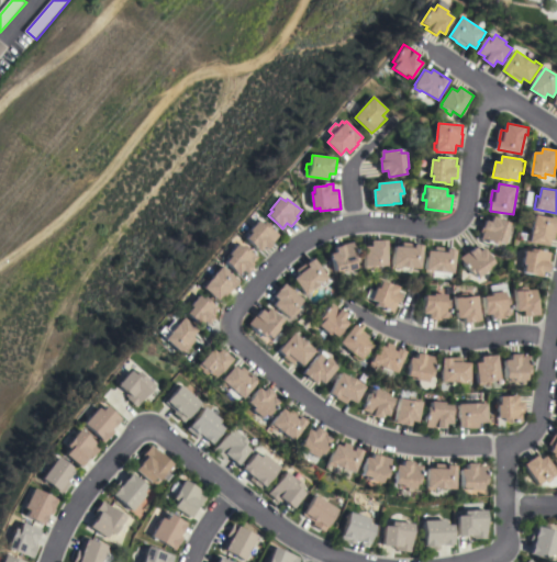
[(556,239),(553,238),(550,246),(530,242),(531,233),(533,234),(536,214),(556,218),(556,239)]
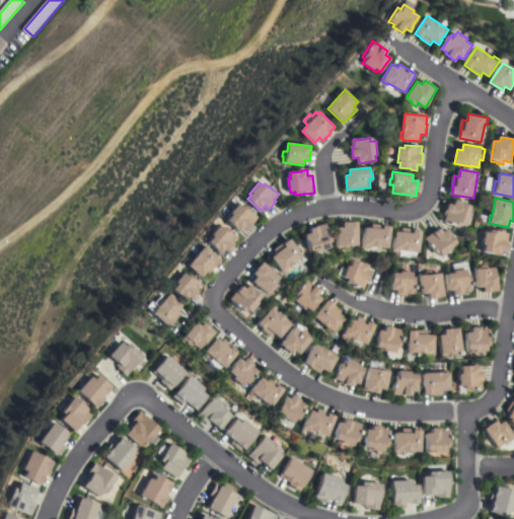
[(468,225),(462,223),(462,226),(448,222),(446,222),(448,215),(446,214),(450,204),(455,205),(457,200),(462,202),(462,203),(472,206),(470,213),(471,214),(468,225)]
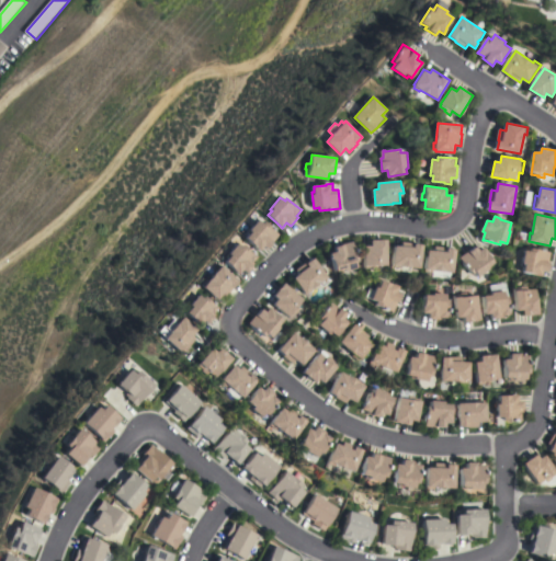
[(247,238),(252,232),(250,230),(259,220),(263,224),(265,221),(281,235),(269,250),(264,247),(261,251),(247,238)]
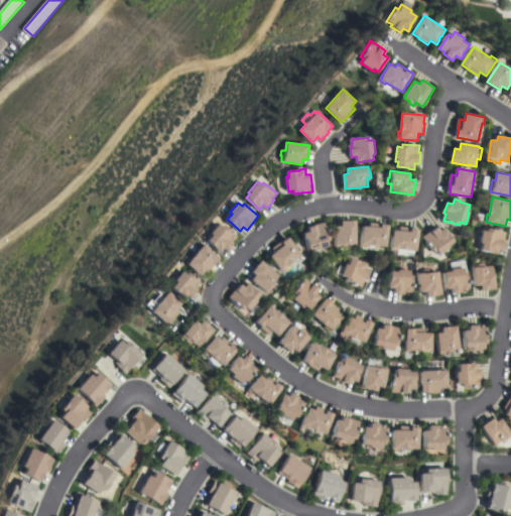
[(358,244),(349,244),(349,248),(343,248),(343,247),(337,247),(337,226),(343,226),(343,221),(357,221),(358,244)]
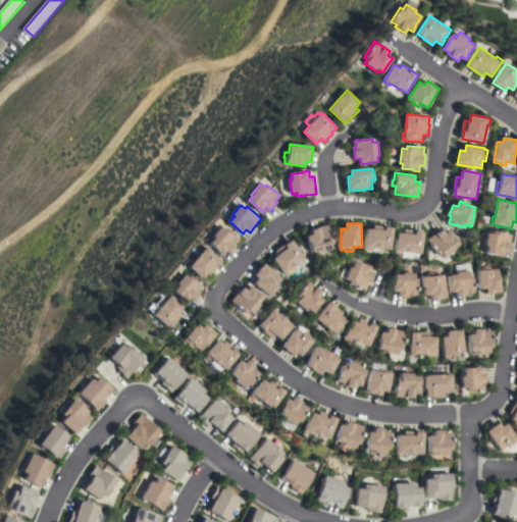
[(335,243),(332,244),(333,249),(319,253),(319,251),(314,253),(311,242),(310,242),(309,236),(314,235),(313,229),(321,227),(320,227),(330,224),(335,243)]
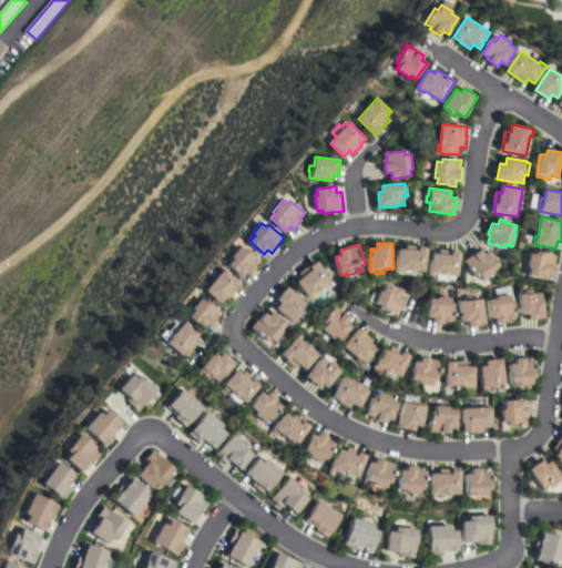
[(426,272),(407,269),(406,272),(398,271),(401,249),(408,250),(409,245),(429,249),(426,272)]
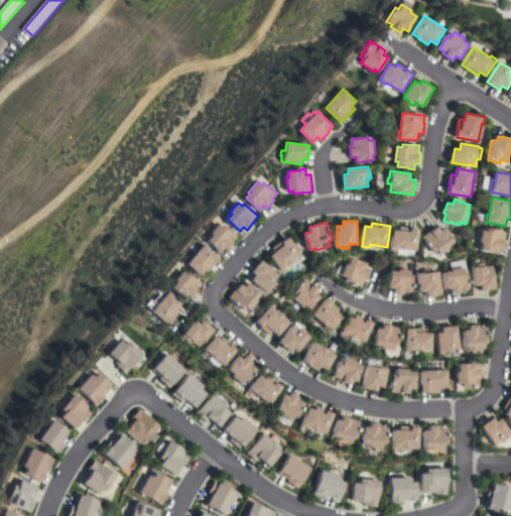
[(219,224),(223,228),(225,225),(237,235),(239,236),(234,241),(236,243),(228,252),(224,248),(221,252),(216,249),(217,248),(208,241),(212,237),(210,236),(219,224)]
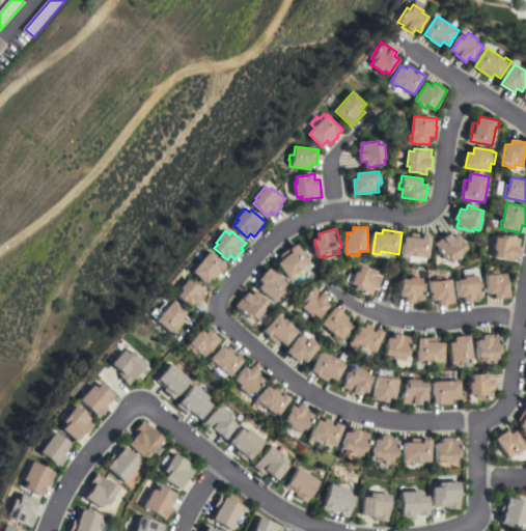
[(406,238),(413,238),(414,233),(425,234),(425,235),(433,236),(431,258),(428,258),(428,263),(411,262),(412,257),(404,257),(406,238)]
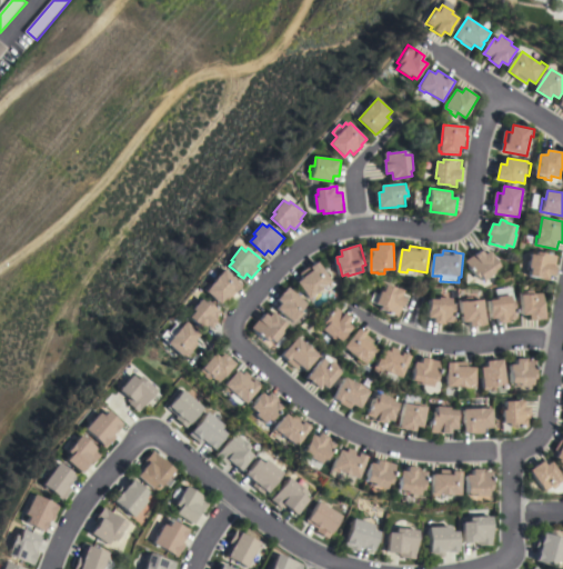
[(468,261),(483,250),(486,255),(492,251),(495,256),(502,267),(498,270),(499,271),(485,281),(482,276),(479,278),(468,261)]
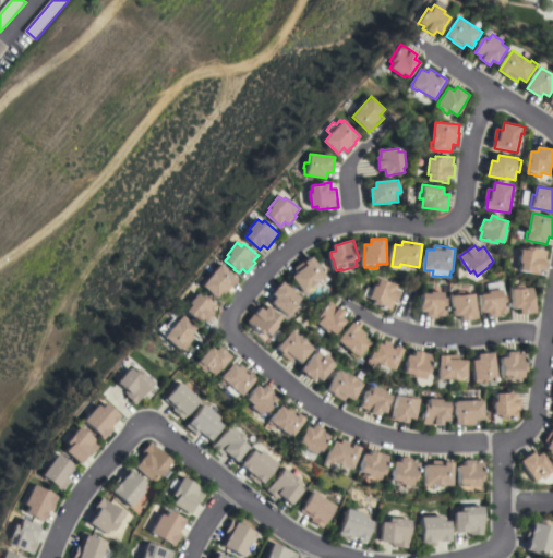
[(550,251),(547,269),(541,268),(540,275),(533,274),(533,273),(523,270),(523,265),(520,265),(524,249),(529,250),(530,247),(550,251)]
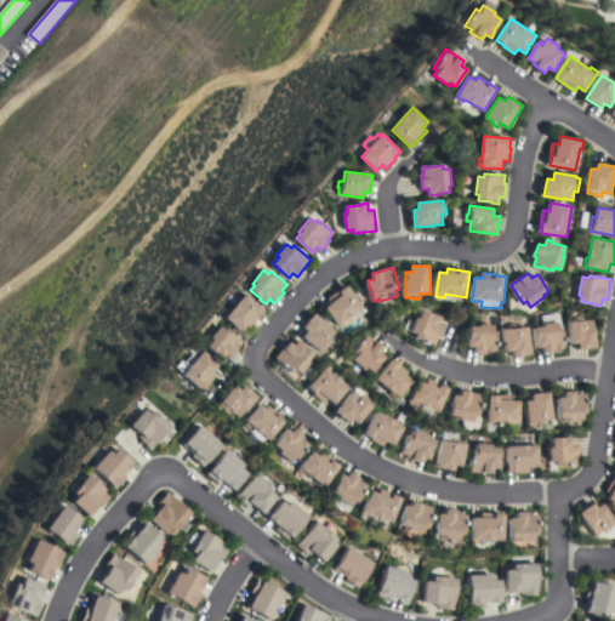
[(368,312),(358,318),(356,313),(347,319),(348,322),(341,326),(340,324),(339,325),(326,308),(334,303),(330,298),(348,285),(368,312)]
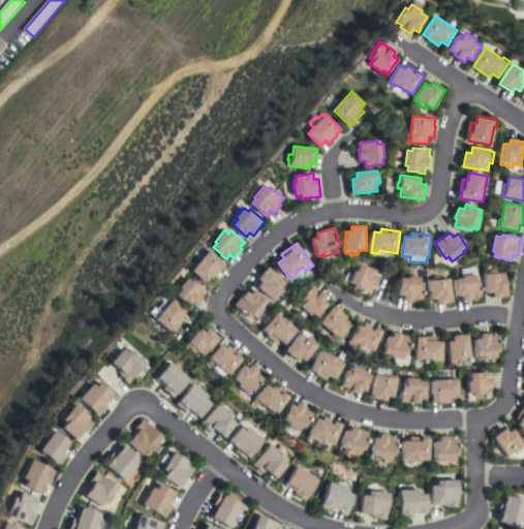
[(191,269),(195,263),(197,265),(210,250),(226,266),(214,280),(211,277),(206,282),(191,269)]
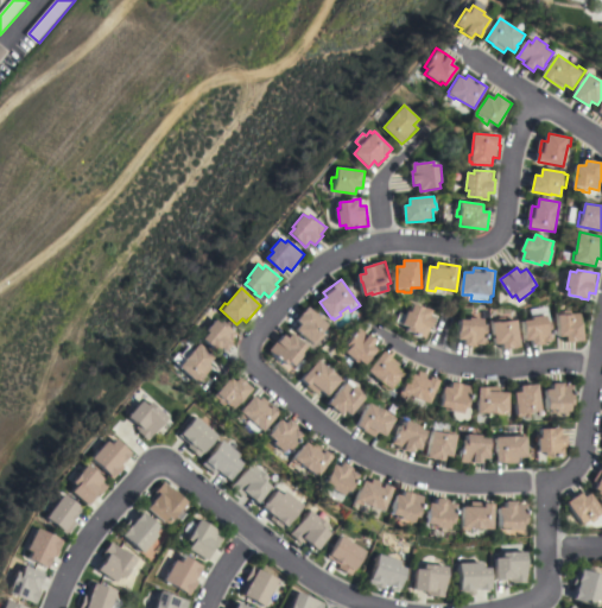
[(409,330),(410,327),(404,324),(411,308),(413,309),(416,304),(435,311),(432,317),(437,320),(429,339),(409,330)]
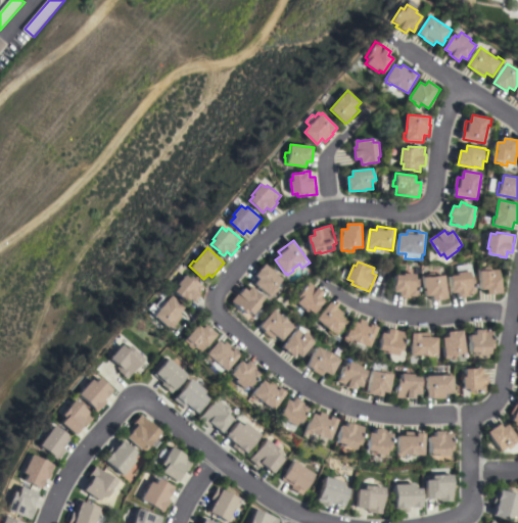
[(284,279),(278,286),(281,288),(278,293),(276,292),(273,296),(271,295),(271,296),(256,284),(261,279),(256,275),(266,264),(284,279)]
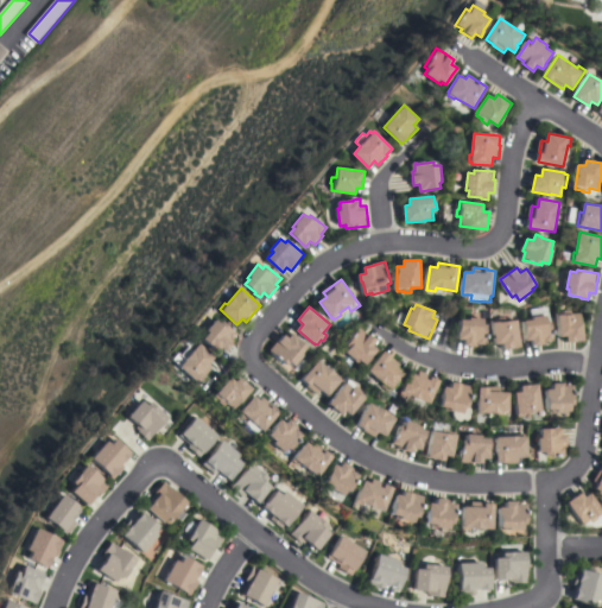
[(551,306),(552,315),(547,316),(549,322),(552,321),(555,339),(555,337),(556,341),(547,342),(547,344),(534,346),(533,340),(527,341),(526,334),(527,334),(525,321),(531,321),(531,318),(534,317),(533,309),(551,306)]
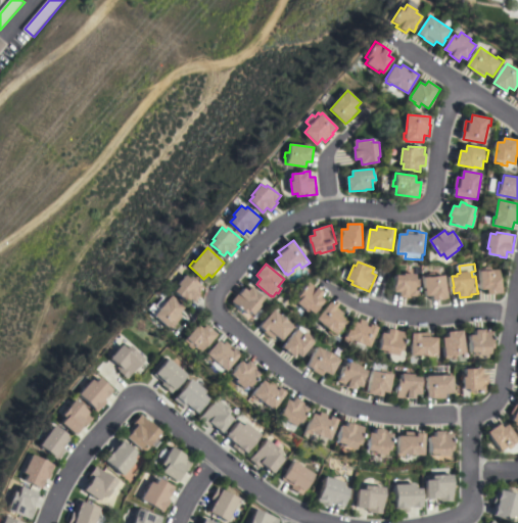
[(481,269),(487,269),(487,267),(493,267),(493,270),(502,270),(502,277),(503,277),(504,294),(488,294),(488,289),(482,290),(481,269)]
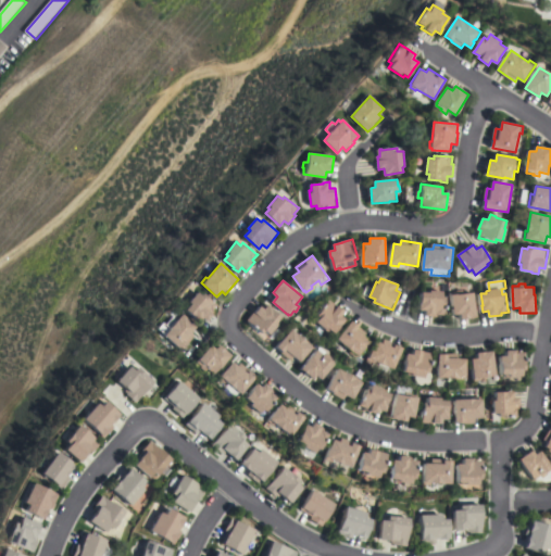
[(426,316),(427,311),(421,310),(421,304),(422,304),(423,292),(428,292),(428,290),(445,291),(443,297),(447,298),(446,313),(447,313),(447,315),(439,315),(439,317),(426,316)]
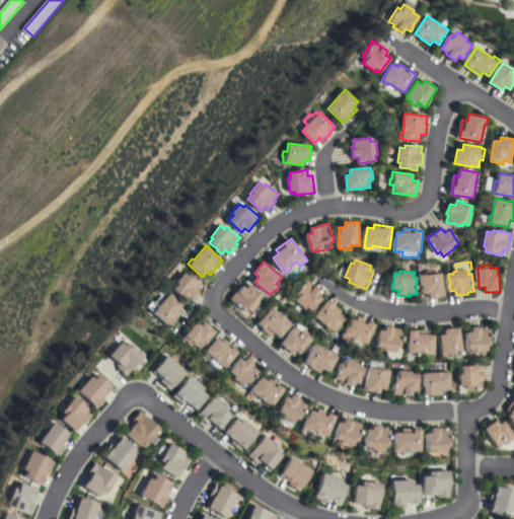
[(425,294),(423,273),(428,273),(428,271),(434,271),(434,274),(443,274),(445,296),(439,297),(431,298),(430,293),(425,294)]
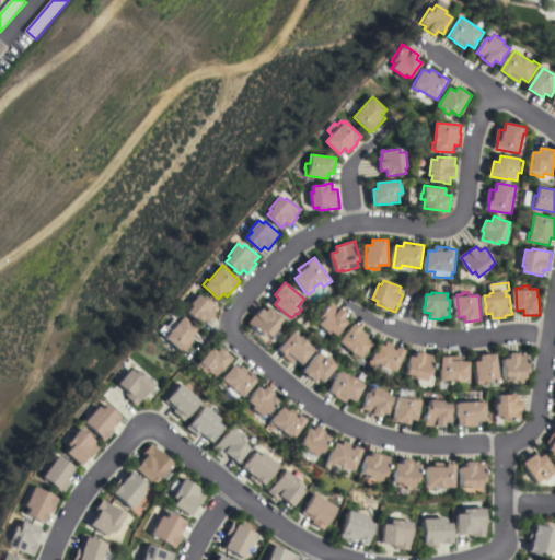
[(198,294),(203,299),(205,295),(219,307),(215,313),(217,314),(209,324),(204,321),(200,325),(196,321),(186,313),(191,308),(188,306),(198,294)]
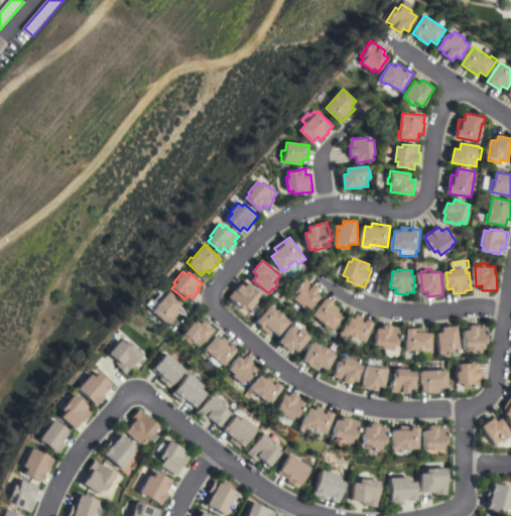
[(307,278),(321,289),(317,293),(323,296),(318,301),(317,300),(311,309),(307,306),(305,308),(294,298),(297,294),(295,292),(307,278)]
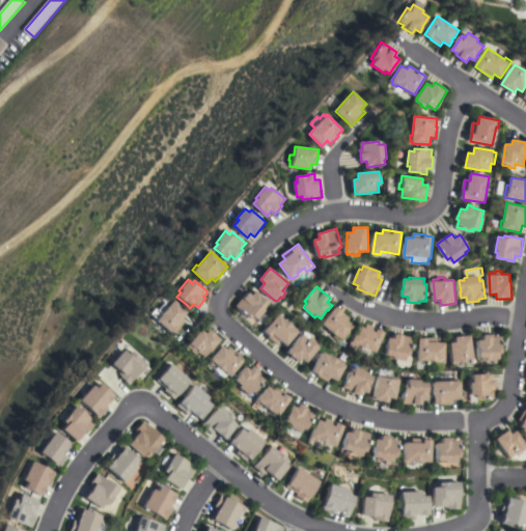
[(238,306),(244,298),(245,299),(250,292),(253,296),(256,290),(263,296),(261,296),(270,303),(267,307),(268,308),(258,319),(254,316),(252,318),(238,306)]
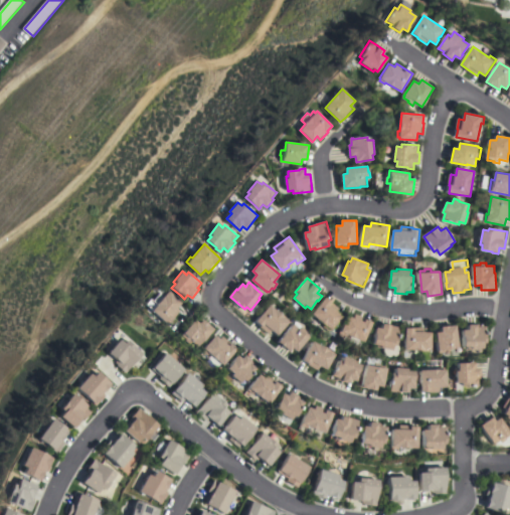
[(145,305),(151,299),(157,305),(163,298),(161,296),(167,290),(181,303),(177,308),(180,311),(173,320),(173,319),(168,325),(145,305)]
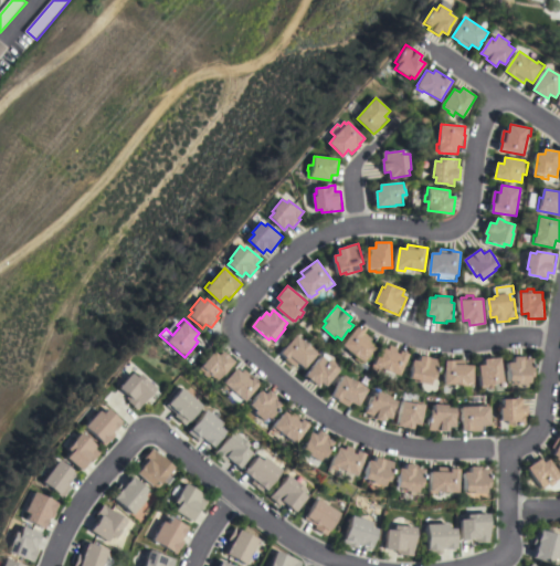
[(359,326),(365,332),(365,331),(374,338),(371,343),(378,348),(365,365),(357,358),(358,357),(344,345),(359,326)]
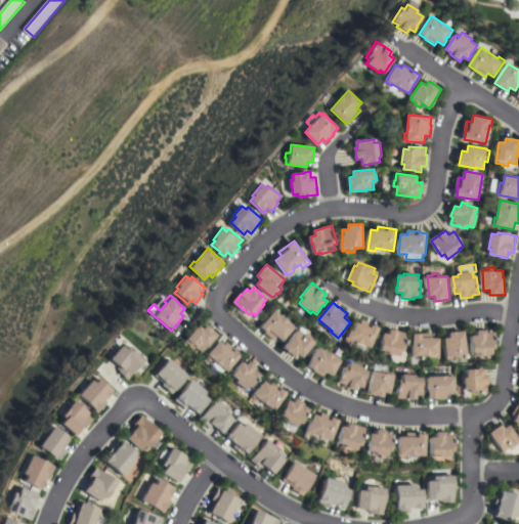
[(296,328),(284,341),(277,336),(275,340),(267,333),(261,326),(275,310),(296,328)]
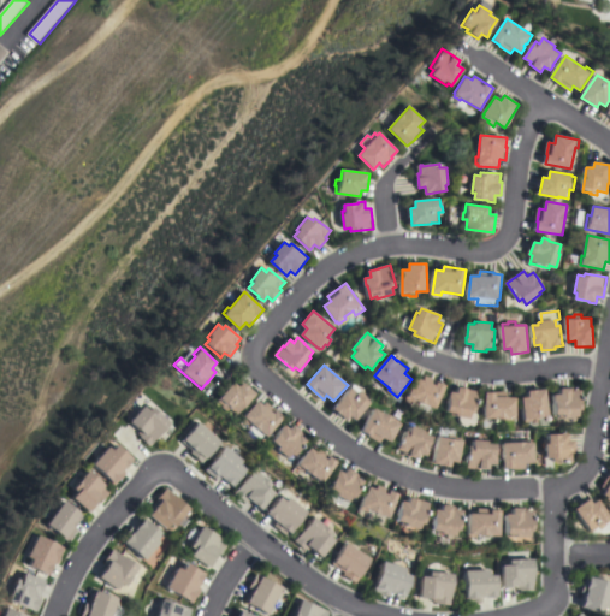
[(437,409),(418,401),(418,403),(408,400),(418,378),(425,381),(427,375),(439,381),(448,386),(437,409)]
